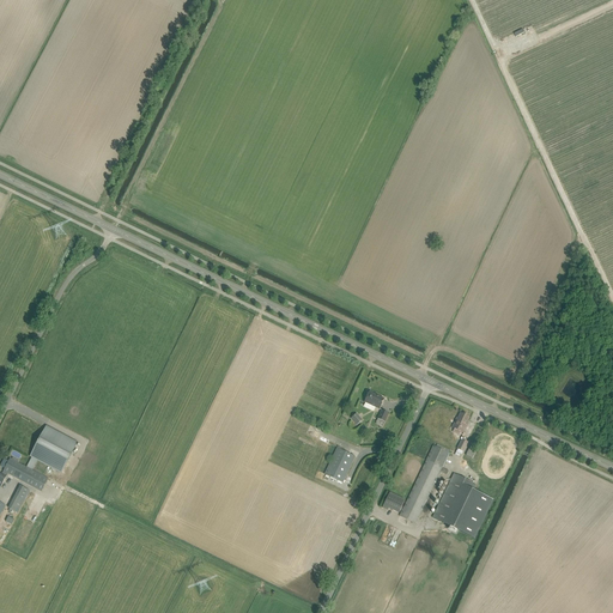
[(364,402),(375,407),(380,410),(384,399),(370,392),(366,398),(364,402)]
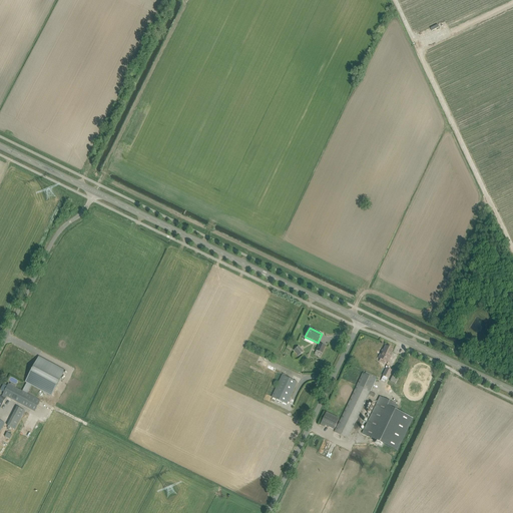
[(323,354),(326,346),(320,344),(318,348),(317,351),(315,355),(321,358),(323,354)]
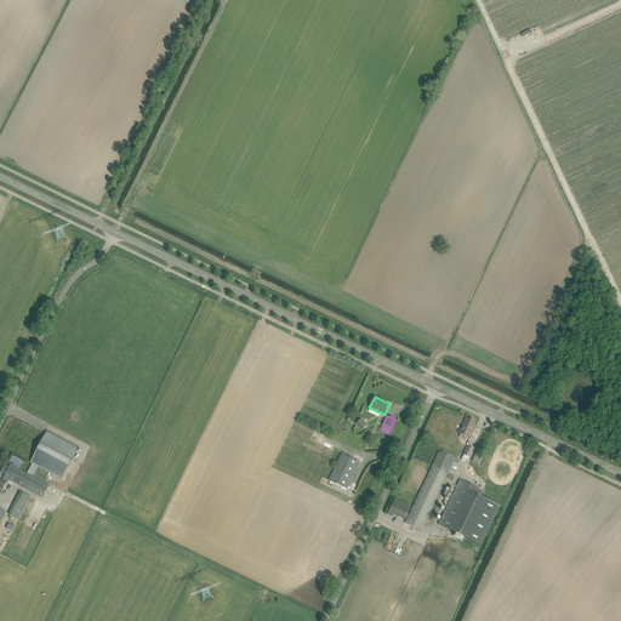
[(459,433),(463,436),(469,439),(476,427),(474,427),(476,422),(467,419),(465,423),(463,423),(459,433)]
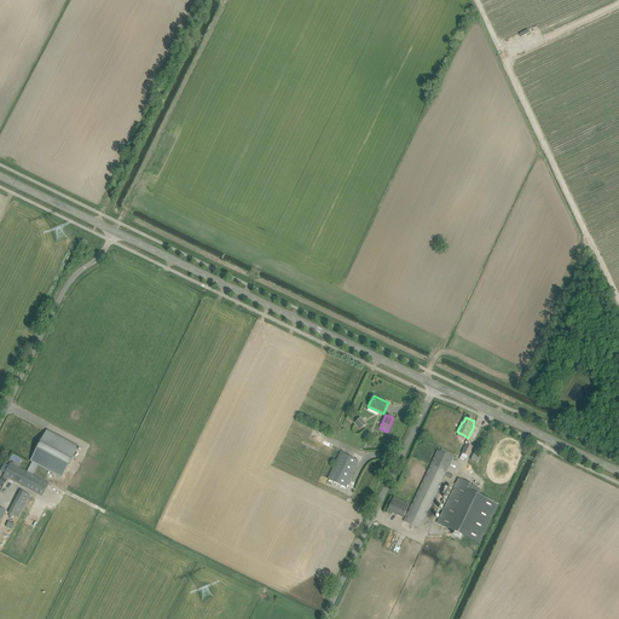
[(360,429),(365,424),(360,418),(356,422),(360,429)]
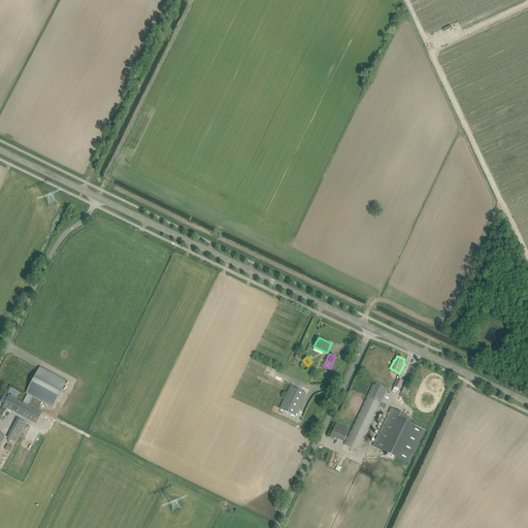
[(23,402),(15,399),(17,397),(11,394),(10,396),(9,395),(2,408),(0,407),(0,420),(0,421),(7,408),(35,424),(41,413),(28,405),(33,396),(54,407),(67,382),(39,367),(26,393),(28,393),(23,402)]
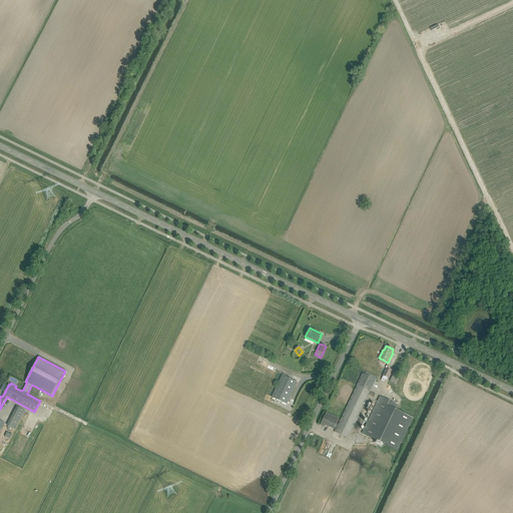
[(388,378),(392,370),(387,368),(383,376),(388,378)]
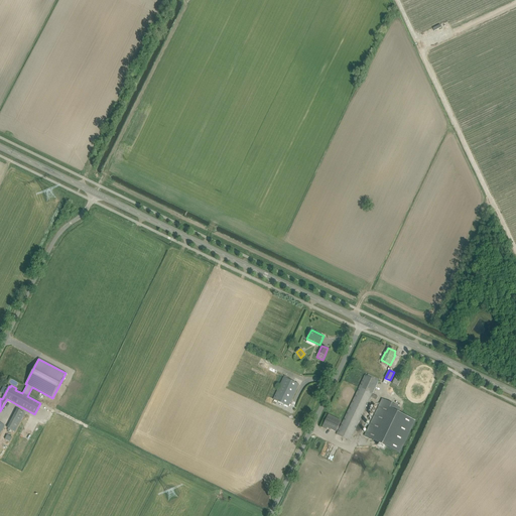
[(370,377),(367,376),(365,375),(337,434),(341,436),(350,440),(369,401),(371,397),(376,399),(376,400),(378,396),(372,394),(378,382),(370,377)]
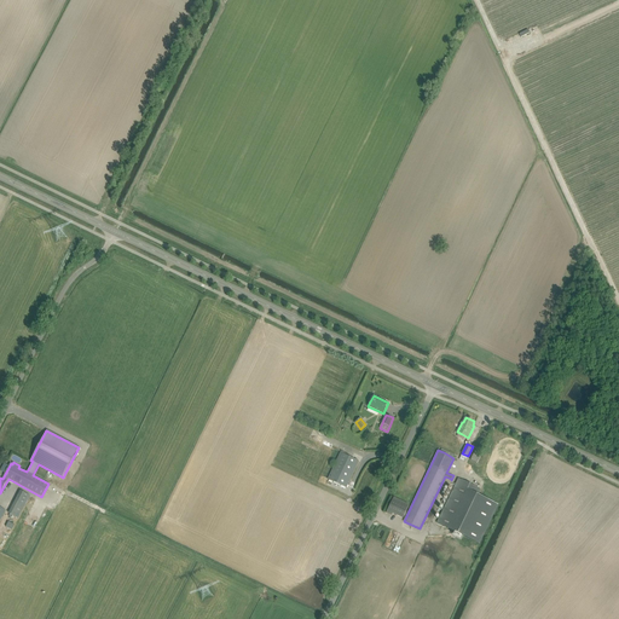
[(340,452),(328,479),(346,489),(359,462),(340,452)]
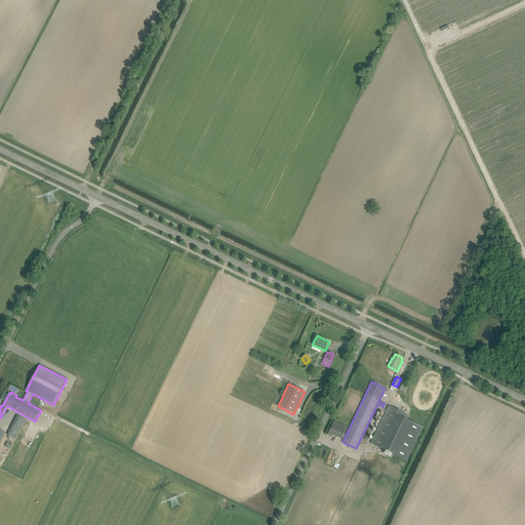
[(370,444),(385,450),(384,453),(391,457),(393,454),(406,461),(422,428),(406,419),(408,415),(389,406),(370,444)]
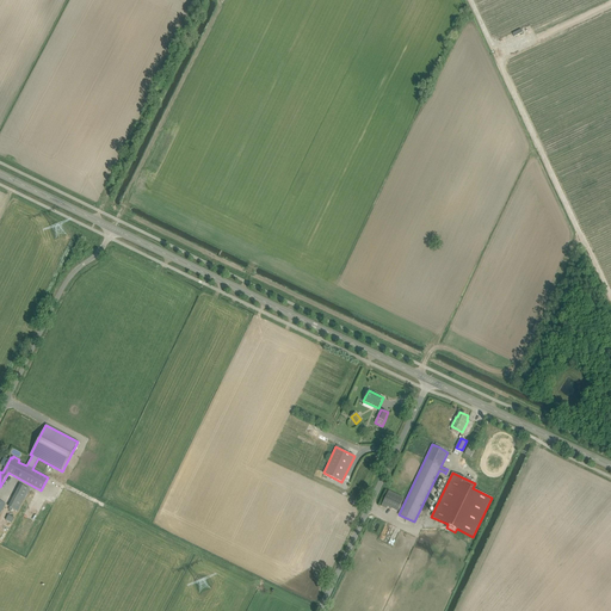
[(18,512),(30,489),(20,483),(8,507),(18,512)]
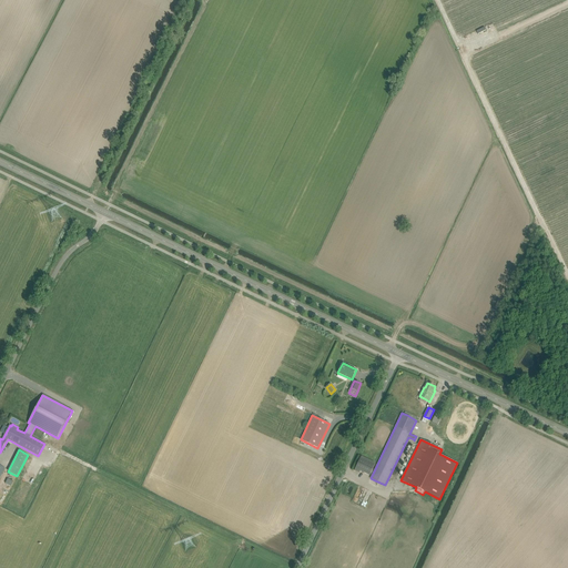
[(375,463),(362,456),(354,470),(359,474),(361,472),(369,476),(375,463)]
